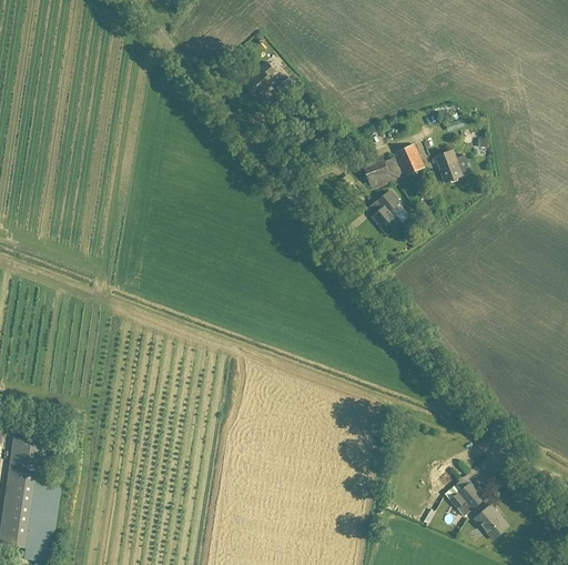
[(269,76),(275,70),(267,60),(261,67),(262,68),(244,82),(256,96),(274,81),(269,76)]
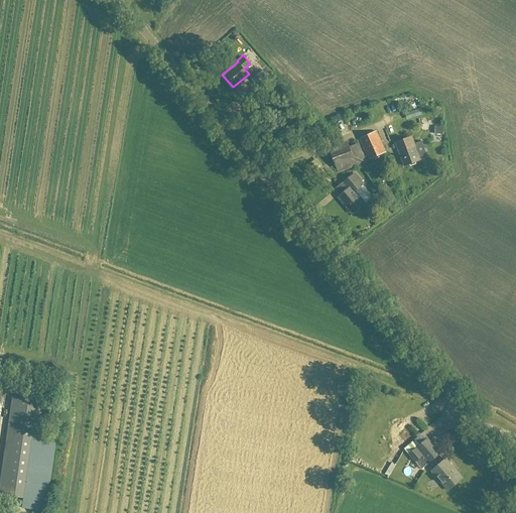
[(260,89),(269,82),(260,71),(251,79),(260,89)]
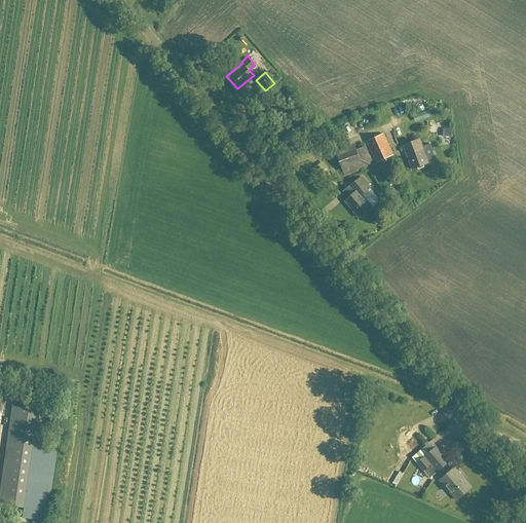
[(426,114),(398,124),(401,132),(429,121),(426,114)]
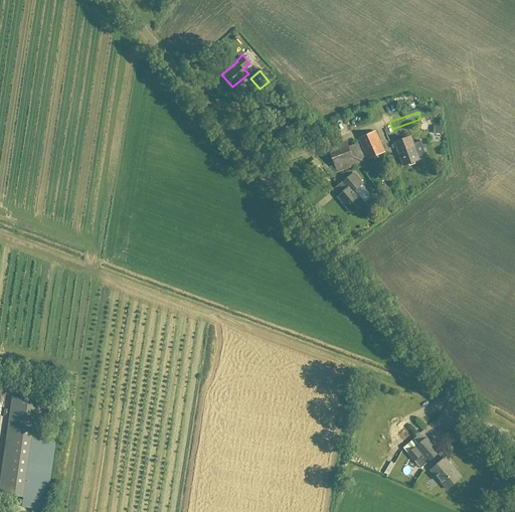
[(368,157),(383,150),(374,130),(359,137),(368,157)]
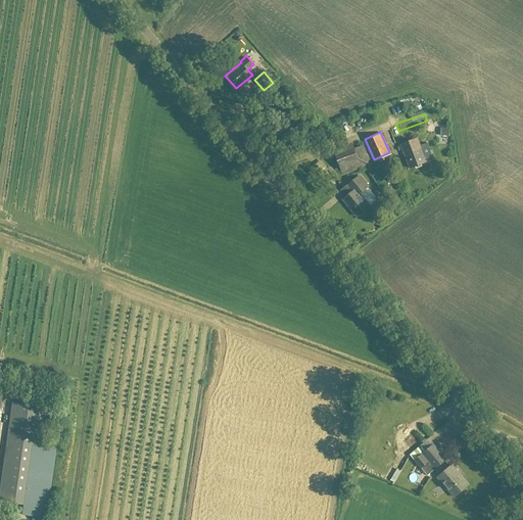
[(403,153),(409,167),(425,160),(424,159),(432,156),(426,141),(419,144),(416,137),(401,142),(406,153),(403,153)]
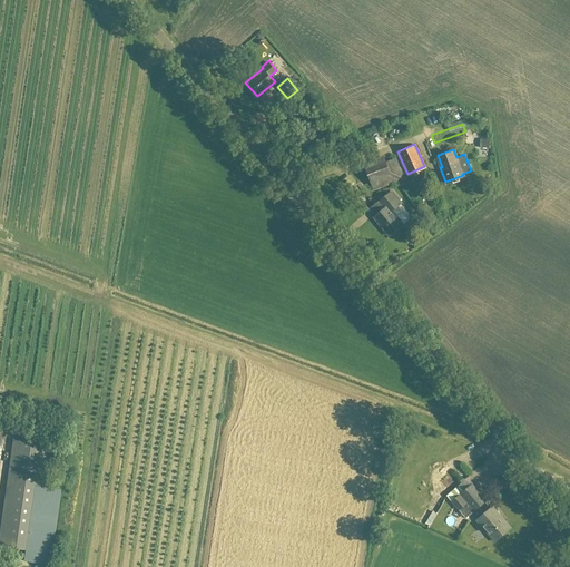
[(386,159),(365,168),(373,189),(394,182),(404,177),(395,156),(386,159)]
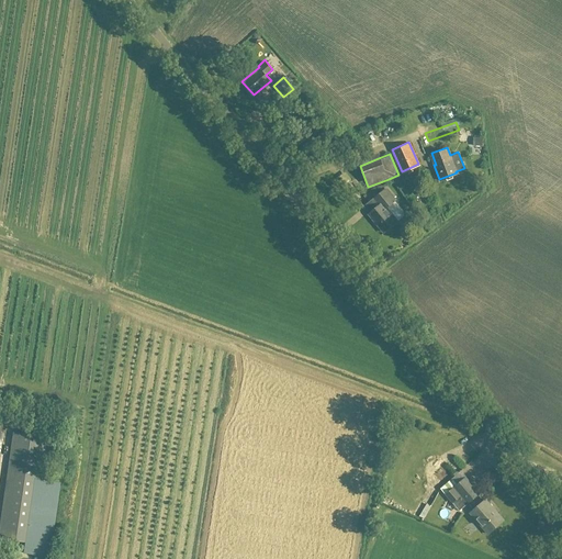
[(396,220),(385,207),(394,200),(384,188),(374,197),(380,203),(368,213),(383,231),(396,220)]
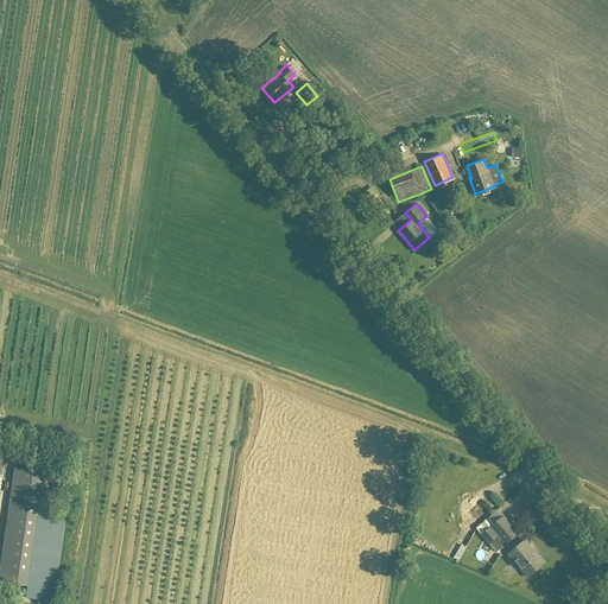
[(52,472),(16,466),(0,563),(0,579),(33,585),(32,597),(51,601),(64,521),(44,519),(52,472)]
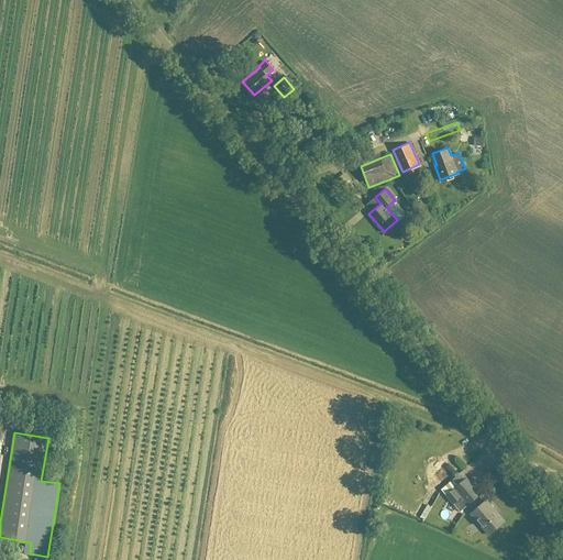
[(448,456),(435,441),(419,456),(428,467),(420,473),(429,483),(443,471),(438,464),(448,456)]
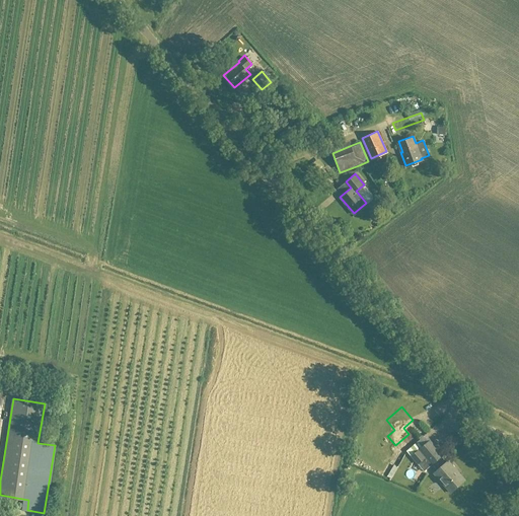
[(422,422),(417,425),(423,435),(429,431),(422,422)]
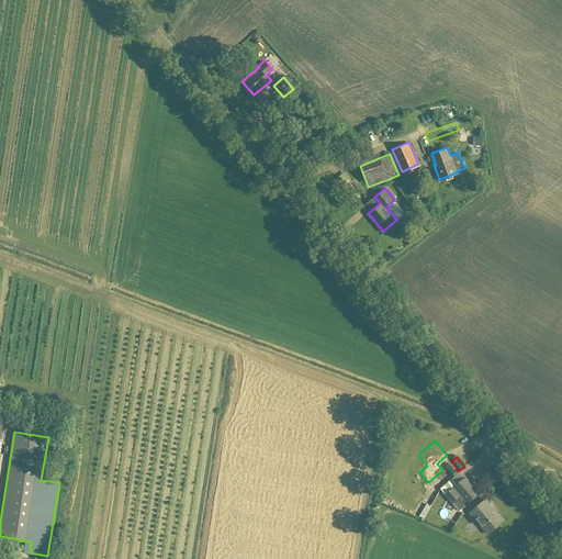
[(479,492),(465,476),(446,492),(452,501),(461,493),(468,502),(479,492)]
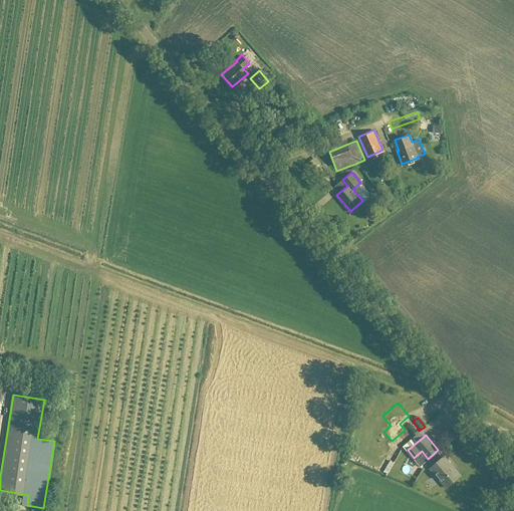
[(446,486),(460,475),(444,455),(430,467),(446,486)]
